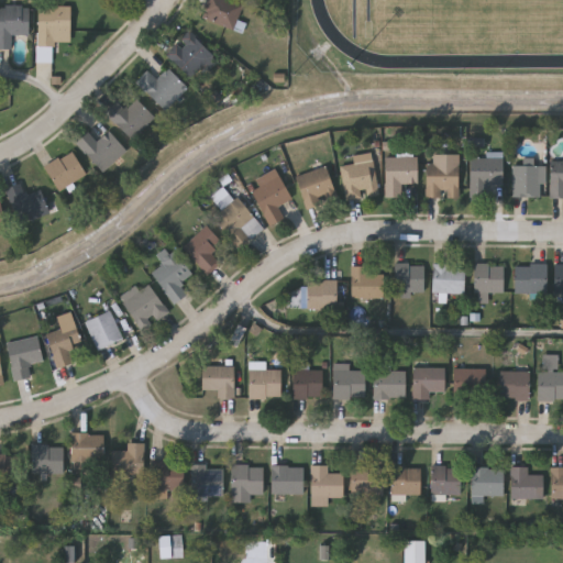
[(201,18),(208,0),(229,0),(244,6),(235,31),(201,18)]
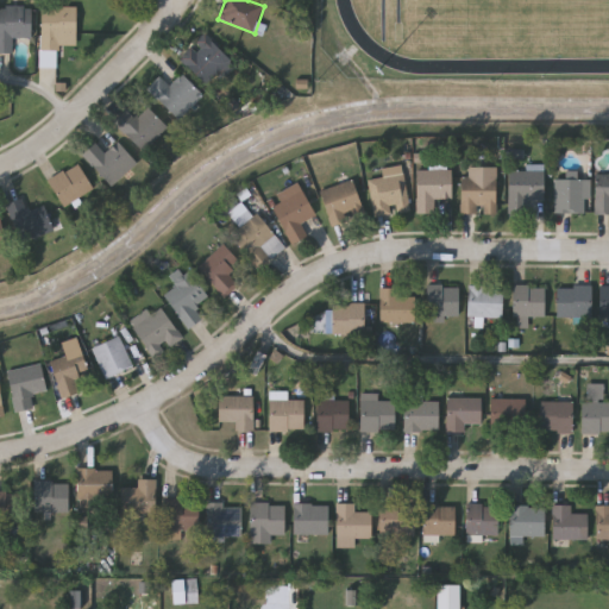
[(0,7),(32,7),(32,37),(13,37),(13,52),(0,52),(0,7)]
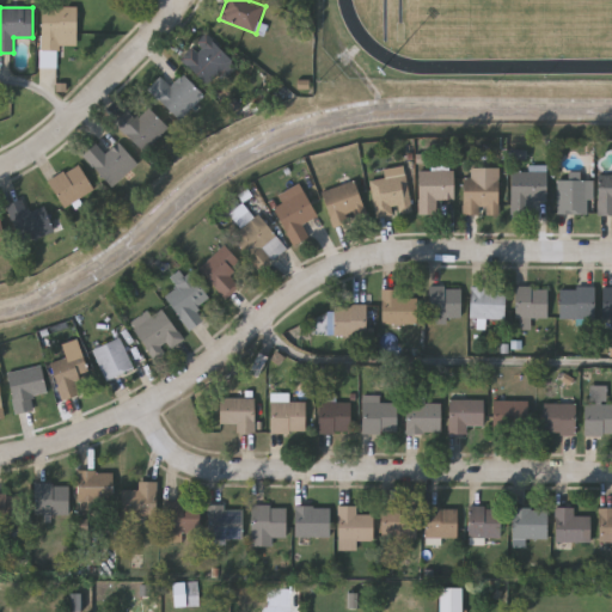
[(77,38),(60,38),(60,54),(42,54),(42,7),(77,7),(77,38)]
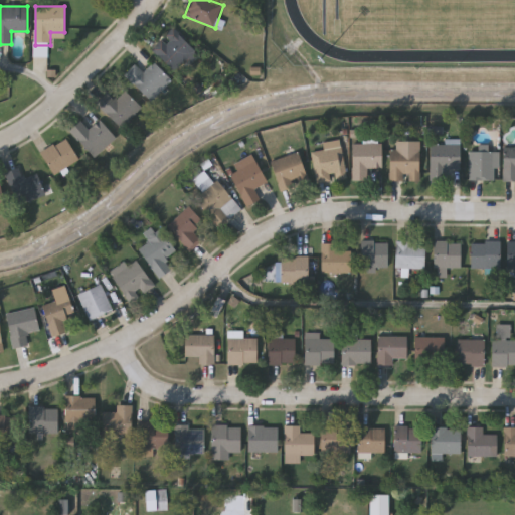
[(175,71),(153,49),(174,29),(196,51),(175,71)]
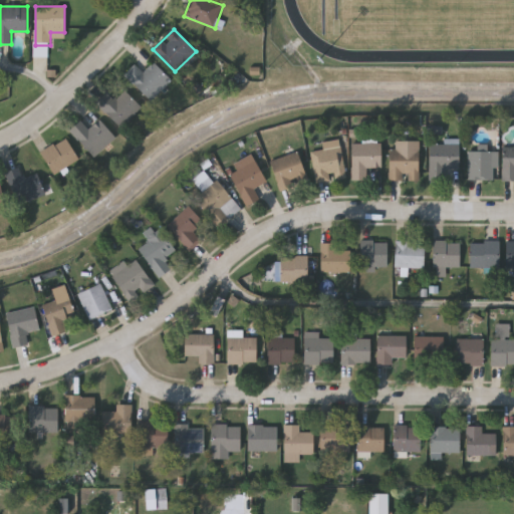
[(136,64),(144,72),(154,62),(172,80),(152,101),(125,75),(136,64)]
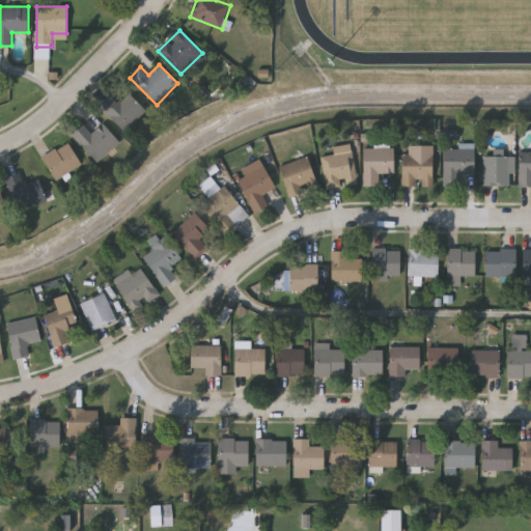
[(100,107),(113,94),(119,102),(129,92),(146,110),(124,132),(100,107)]
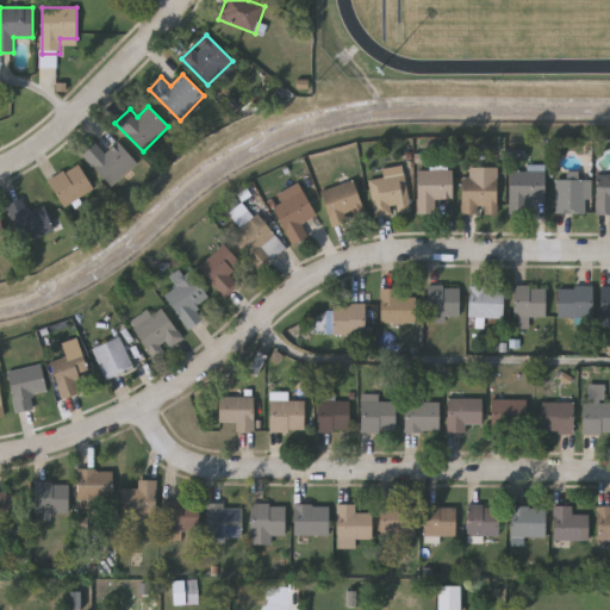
[(119,142),(138,162),(112,186),(83,155),(97,143),(106,154),(119,142)]
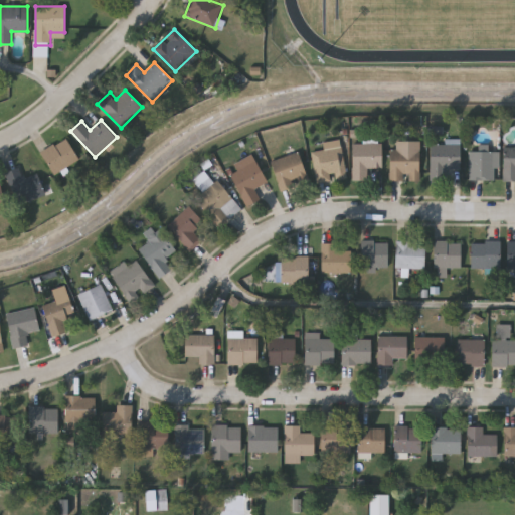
[(41,153),(66,138),(79,160),(55,175),(41,153)]
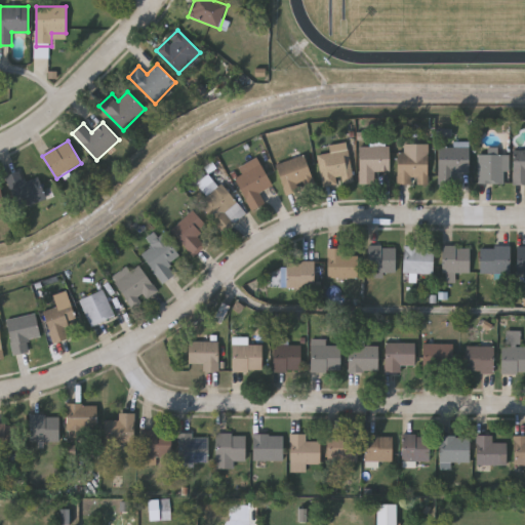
[(397,153),(404,153),(404,144),(429,144),(429,185),(397,185),(397,153)]
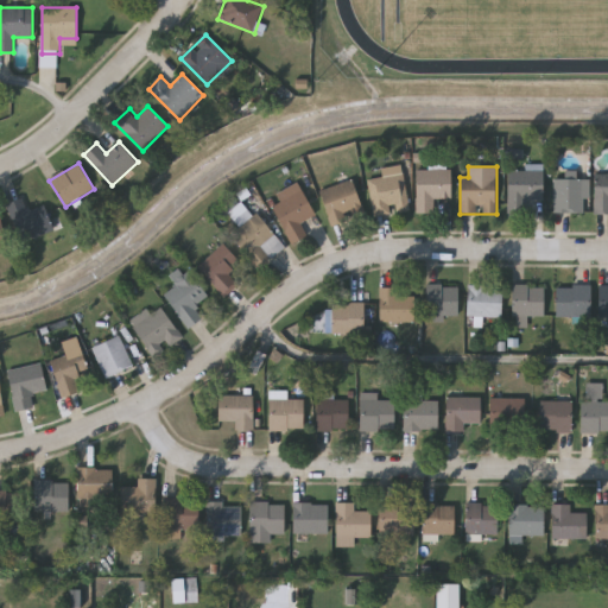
[(453,198),(434,198),(434,214),(417,214),(417,170),(453,170),(453,198)]
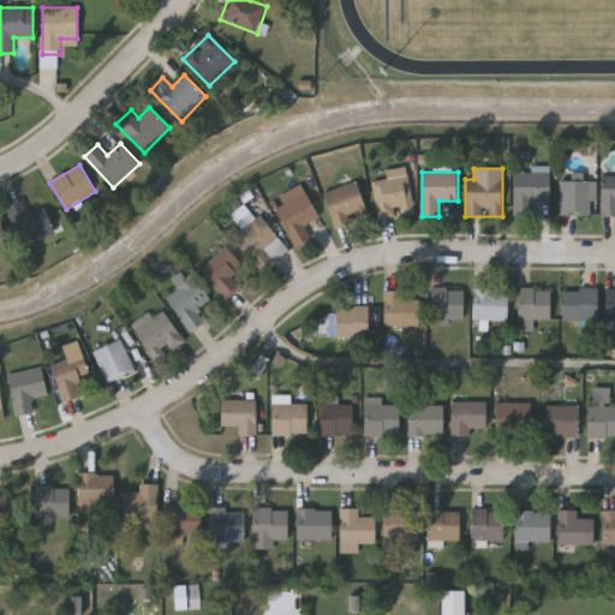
[(550,172),(550,203),(533,203),(533,215),(514,215),(514,172),(550,172)]
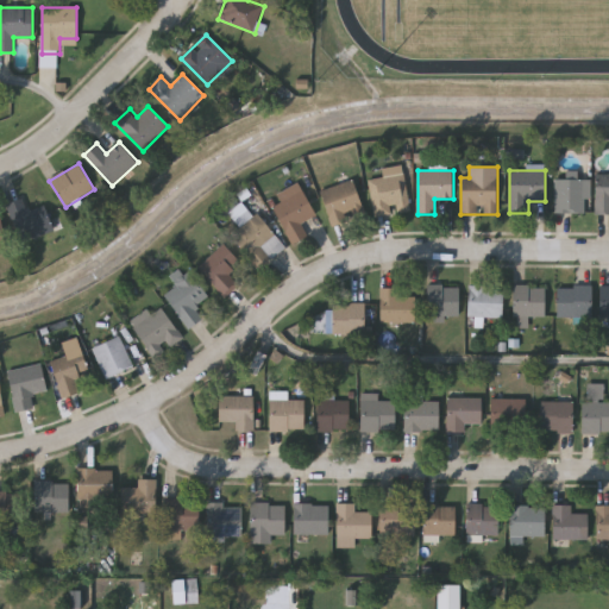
[(410,211),(376,217),(370,179),(405,173),(410,211)]
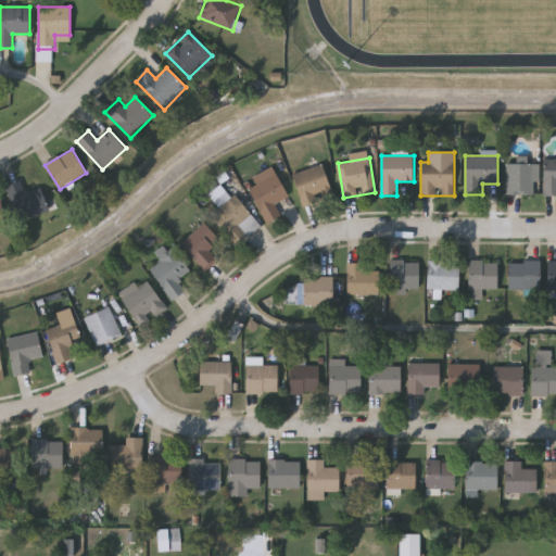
[(555,196),(544,196),(544,158),(555,158),(555,196)]
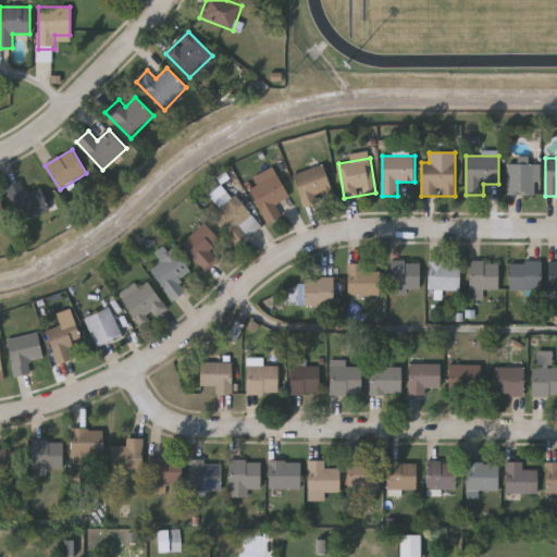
[(541,164),(541,194),(508,194),(508,164),(541,164)]
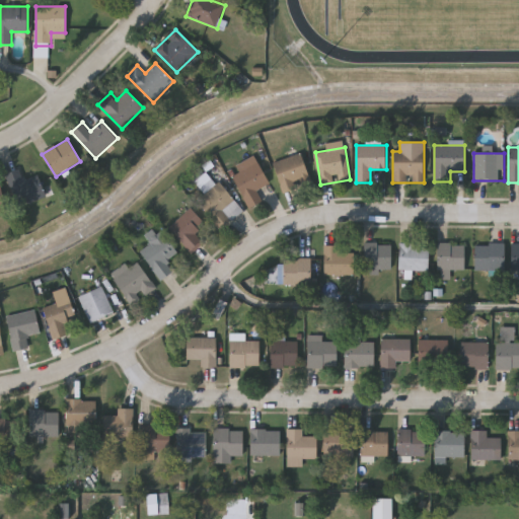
[(282,193),(274,162),(303,154),(311,184),(282,193)]
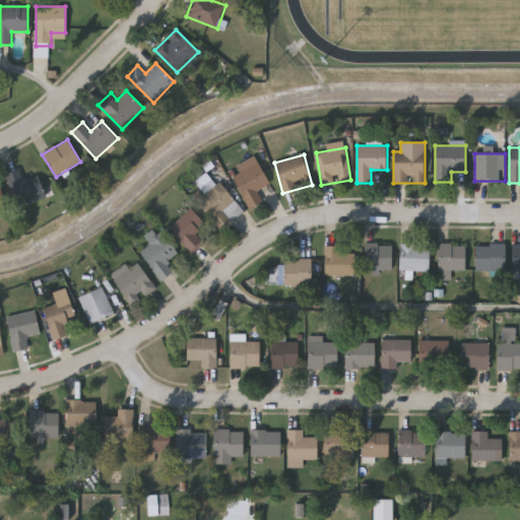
[(258,191),(264,201),(250,209),(233,178),(241,173),(238,167),(256,156),(271,184),(258,191)]
